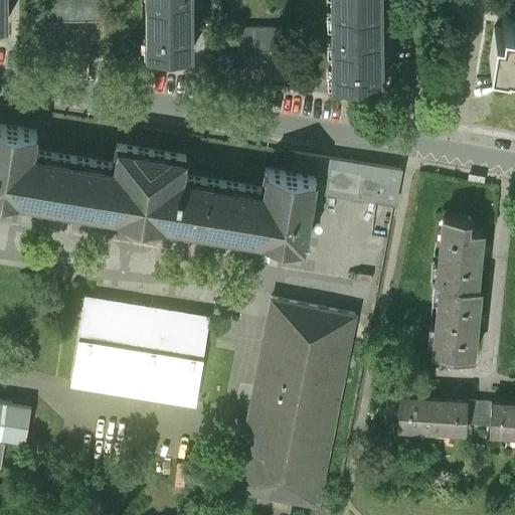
[(104,0),(31,0),(32,20),(105,19),(104,0)]
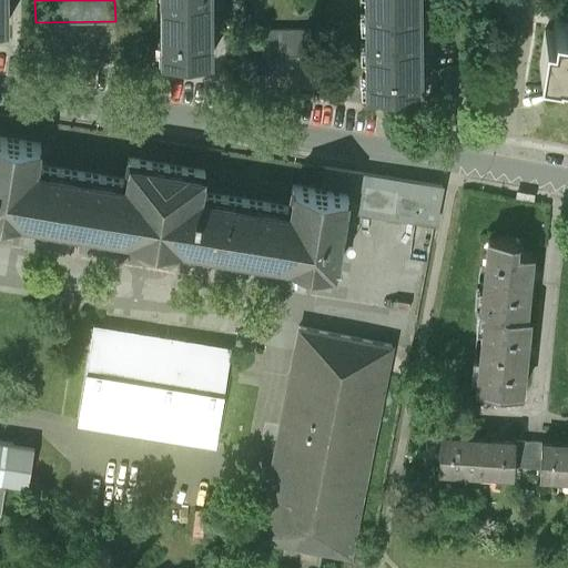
[(211,56),(210,0),(161,0),(162,57),(211,56)]
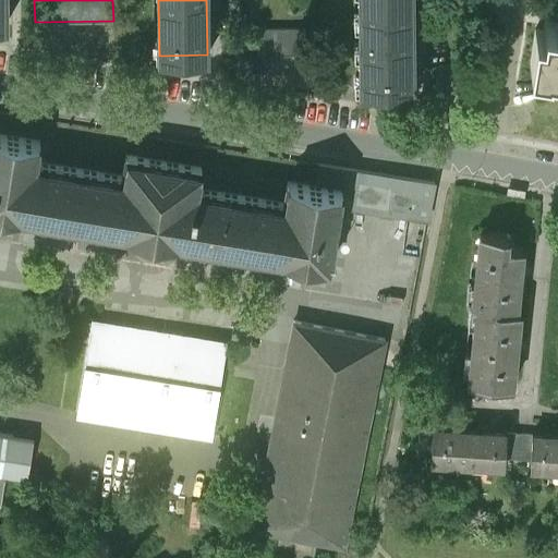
[(411,0),(358,0),(360,88),(412,87),(411,0)]
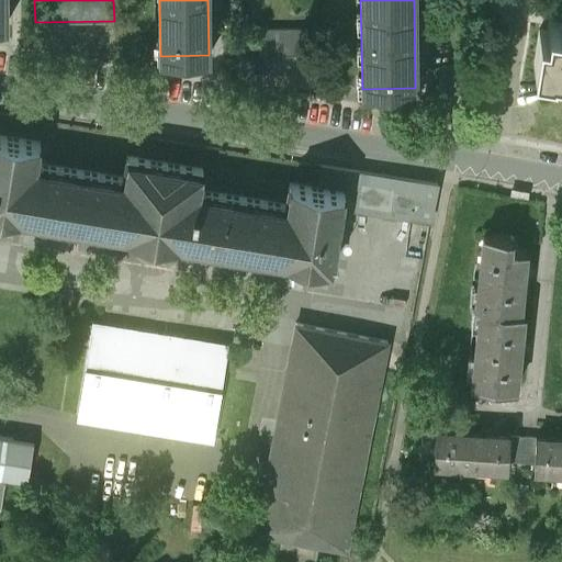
[(561,21),(549,20),(547,30),(539,29),(534,64),(535,64),(535,63),(551,66),(553,66),(553,65),(561,66),(561,21)]
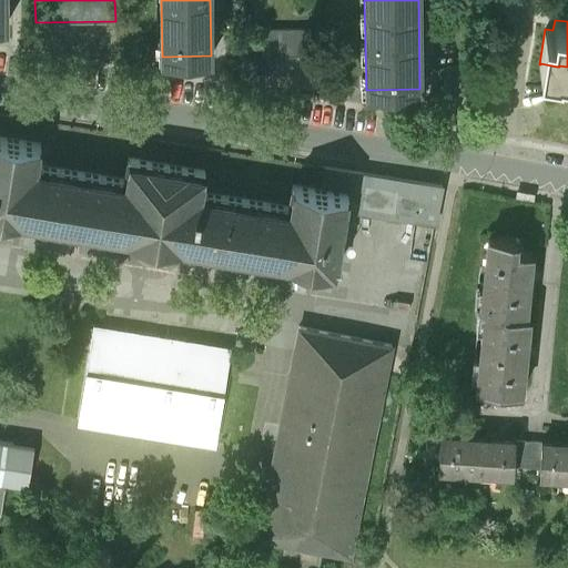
[(320,29),(239,29),(239,56),(320,56),(320,29)]
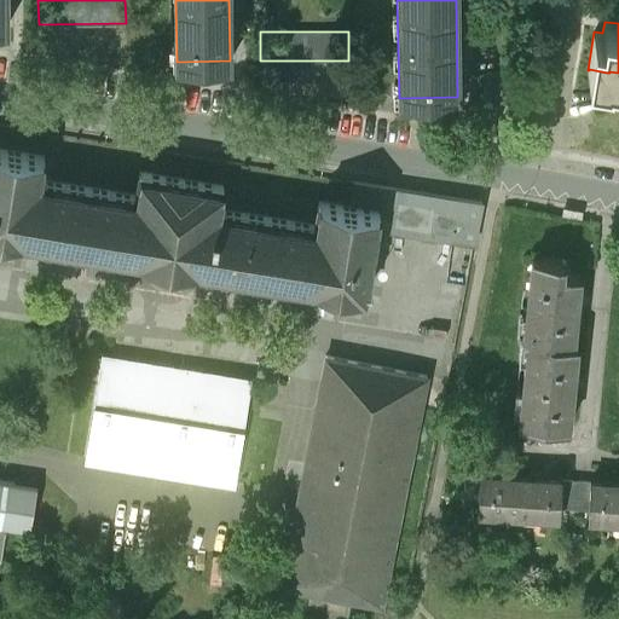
[(316,225),(220,209),(224,185),(140,172),(136,195),(40,180),(45,156),(0,149),(0,238),(7,241),(7,237),(328,289),(328,293),(345,295),(345,291),(365,295),(380,212),(319,201),(316,225)]
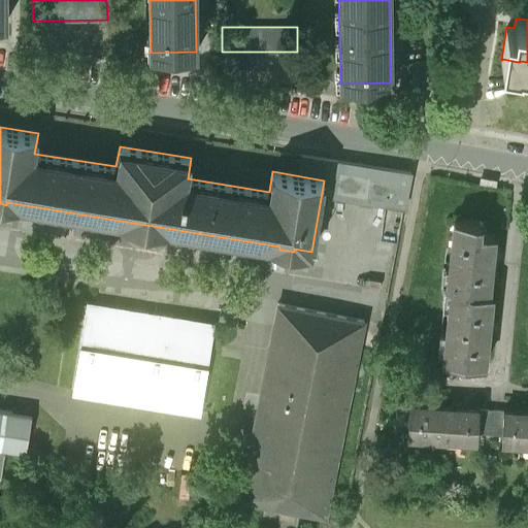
[(411,172),(301,155),(299,168),(336,175),(333,196),(334,196),(335,195),(386,203),(386,204),(404,207),(411,172)]
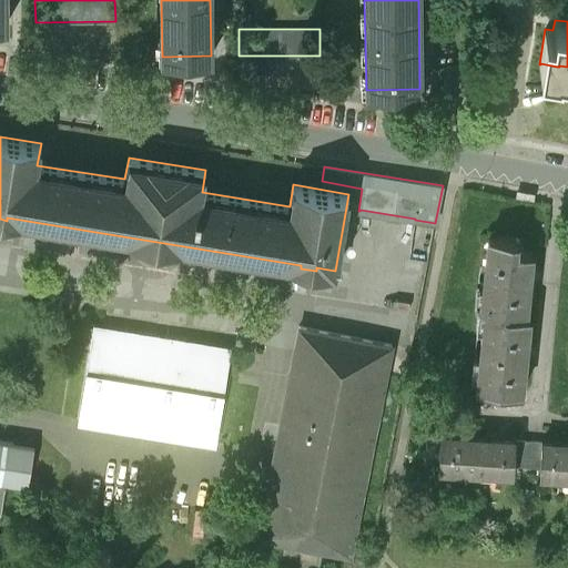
[(516,239),(488,235),(480,310),(485,310),(477,387),(520,392),(528,315),(525,314),(531,252),(515,250),(516,239)]
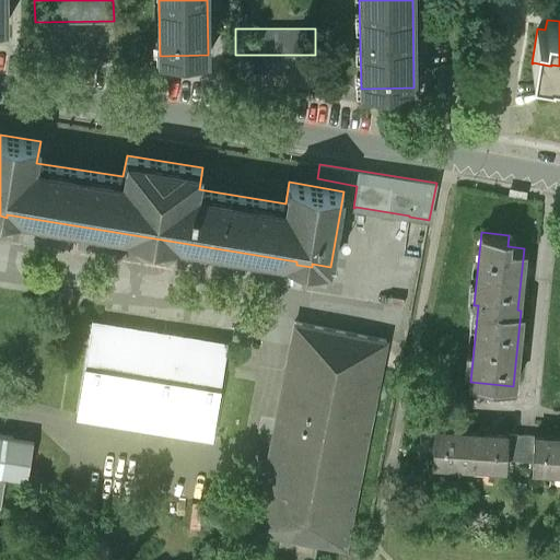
[(385,340),(294,322),(254,531),(282,536),(316,543),(345,548),(385,340)]
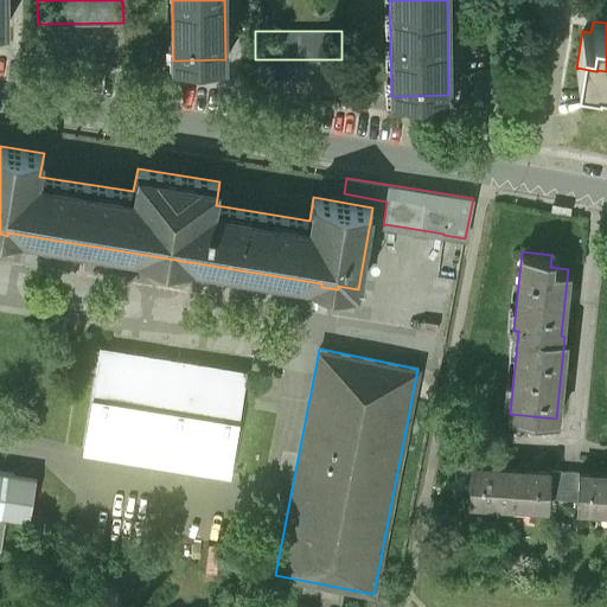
[(199,364),(147,356),(146,359),(98,352),(83,452),(230,475),(247,375),(198,368),(199,364)]
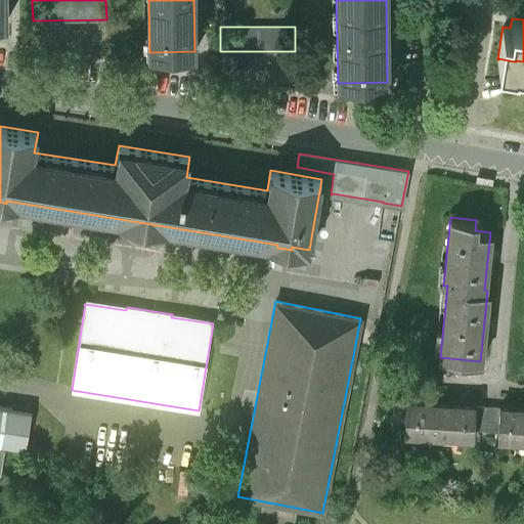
[(406,401),(393,400),(392,430),(405,431),(406,401)]
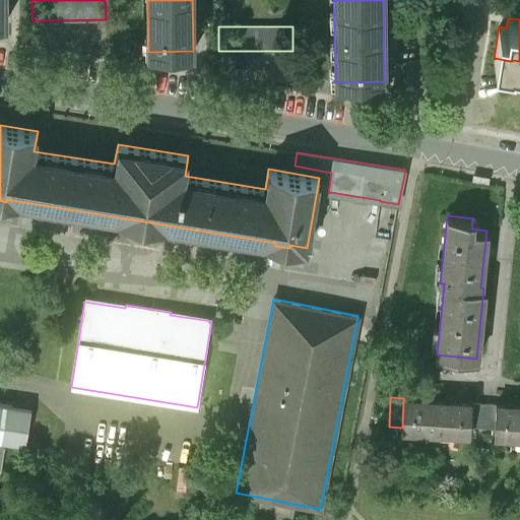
[(438,399),(405,398),(405,397),(403,397),(403,398),(402,428),(402,430),(403,431),(403,430),(436,432),(438,399)]
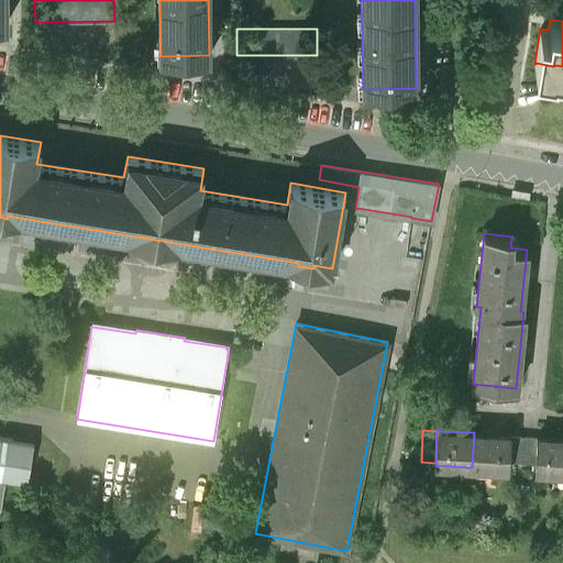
[(508,434),(474,432),(472,467),(506,470),(507,470),(508,461),(510,434),(508,434)]
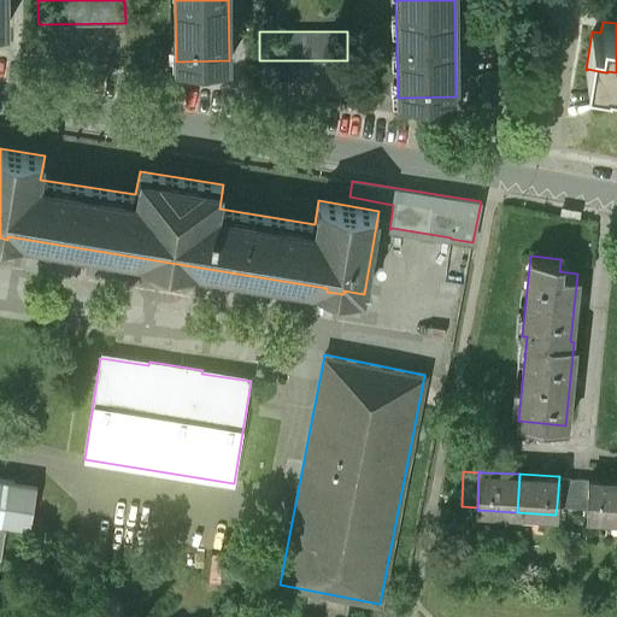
[(574,477),(559,476),(557,505),(571,506),(574,477)]
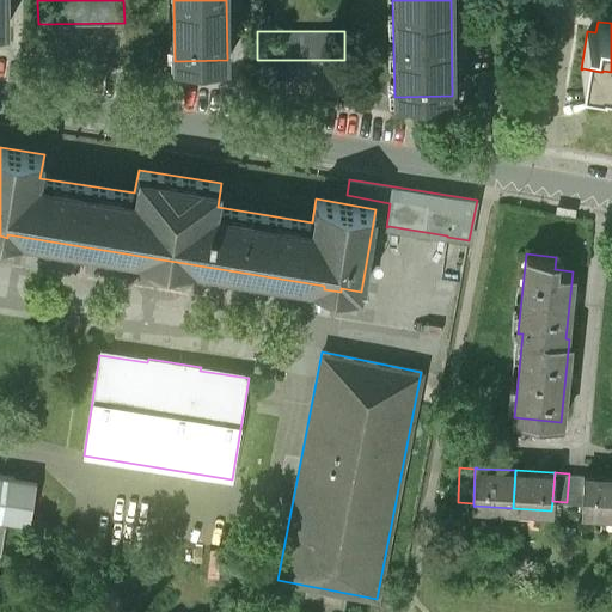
[(36,481),(0,473),(0,516),(6,518),(30,521),(36,481)]
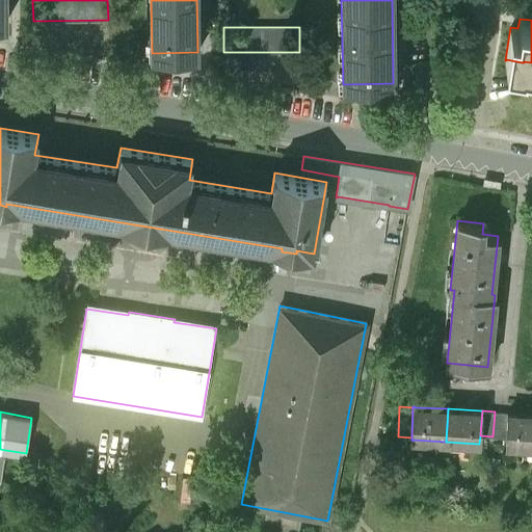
[(507,413),(495,411),(493,436),(505,436),(507,413)]
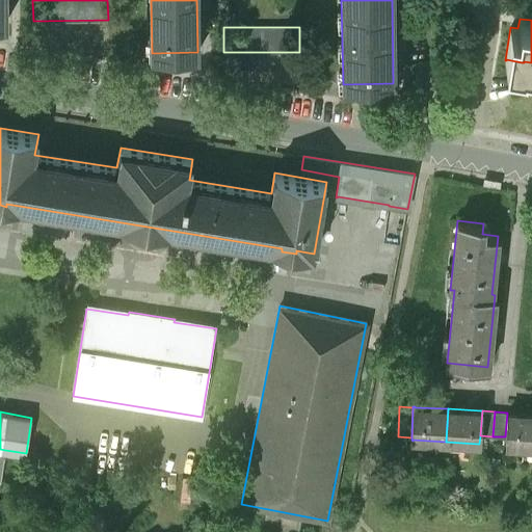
[(531,413),(508,413),(508,411),(507,411),(507,413),(505,436),(505,446),(506,446),(506,445),(531,446),(531,413)]
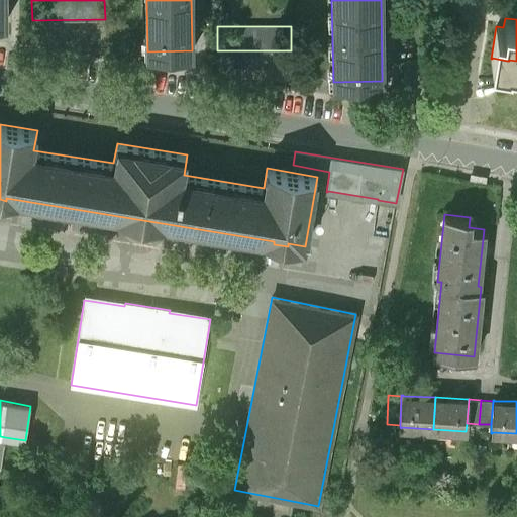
[(289,516),(292,501),(261,495),(256,514),(272,516),(289,516)]
